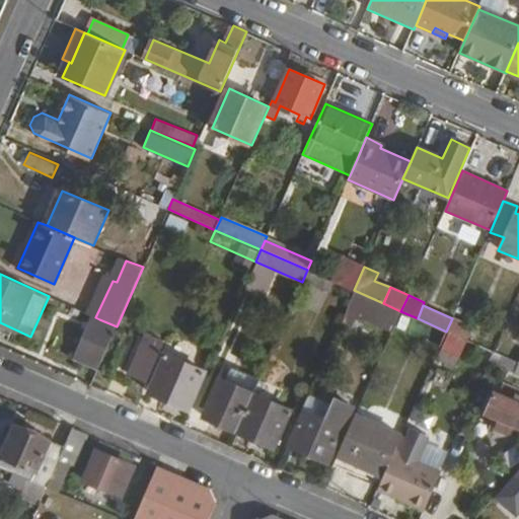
[(91,315),(72,359),(97,369),(117,326),(99,319),(91,315)]
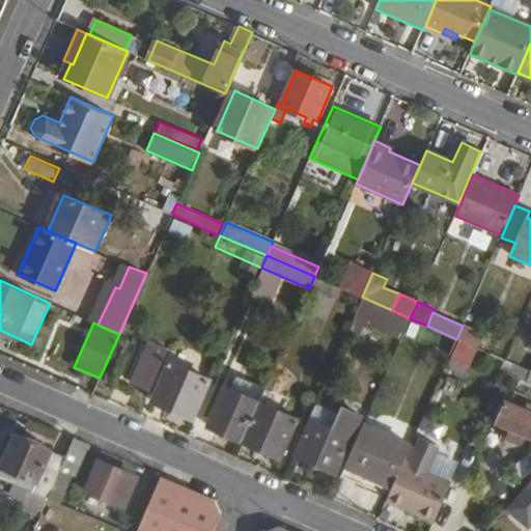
[(463,326),(456,339),(460,340),(478,348),(483,336),(463,326)]
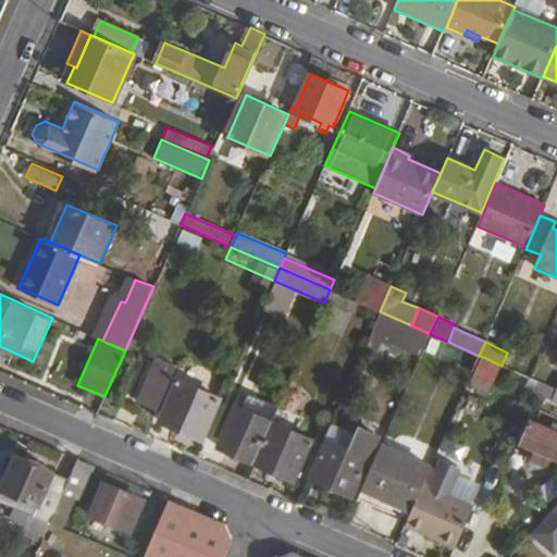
[(483,357),(470,387),(487,395),(502,366),(483,357)]
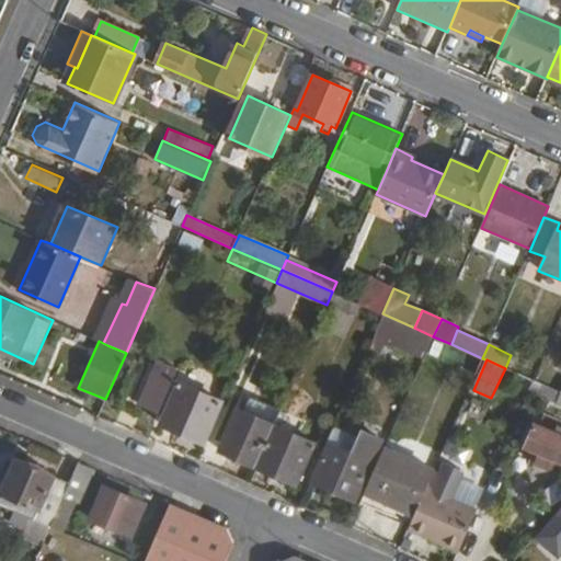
[(138,368),(121,408),(137,415),(155,375),(138,368)]
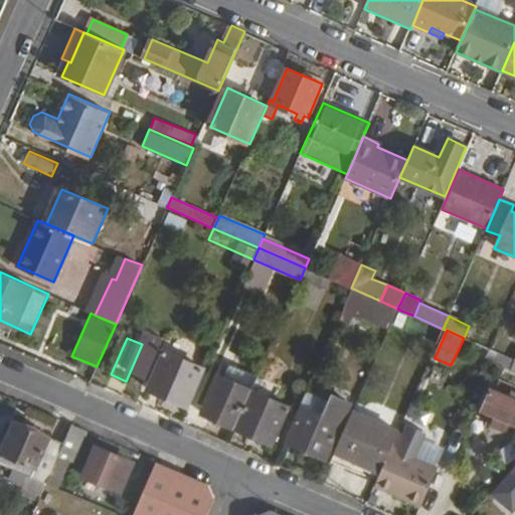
[(163,355),(148,392),(187,409),(202,371),(163,355)]
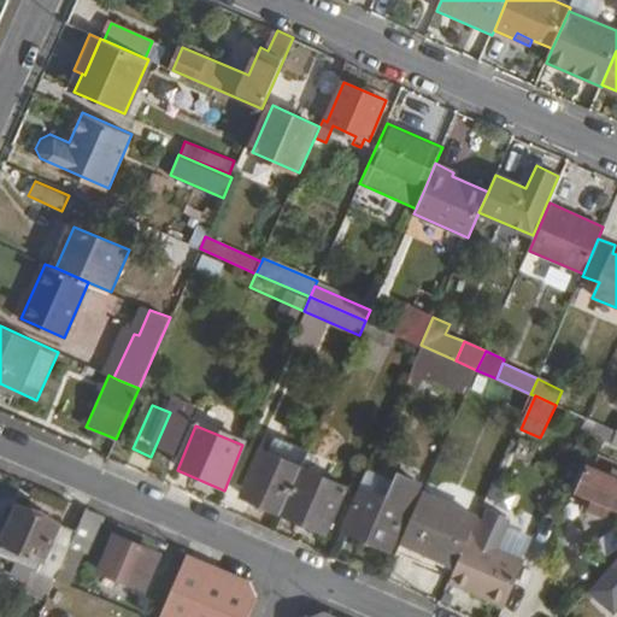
[(260,453),(241,497),(282,515),(300,471),(260,453)]
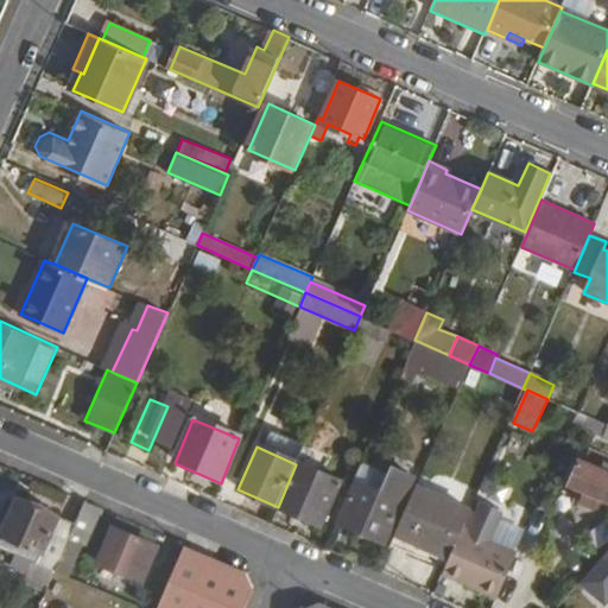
[(580,463),(569,485),(586,492),(580,504),(597,511),(602,499),(607,501),(607,466),(605,464),(601,472),(580,463)]
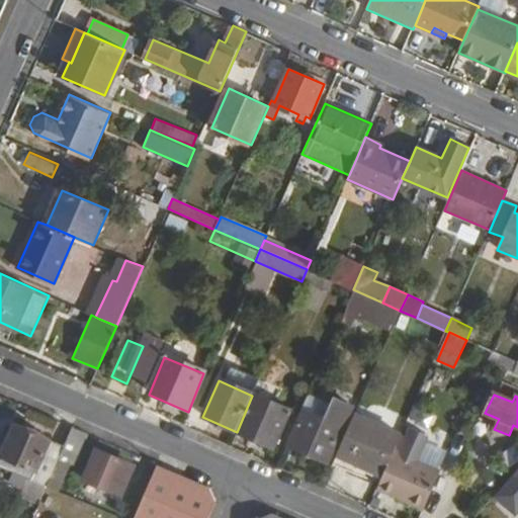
[(252,396),(237,432),(273,448),(289,412),(252,396)]
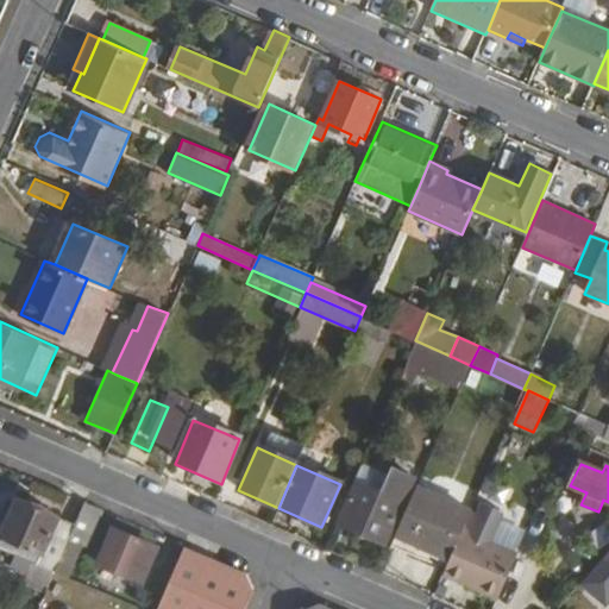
[(358,484),(340,525),(387,545),(415,479),(391,470),(381,495),(358,484)]
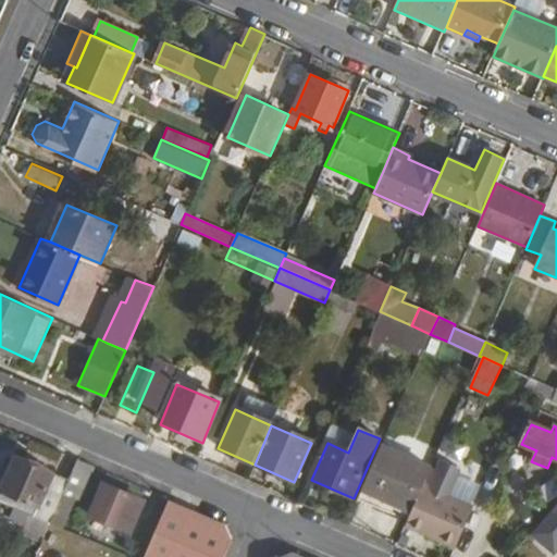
[(382,446),(362,489),(412,510),(423,484),(431,468),(382,446)]
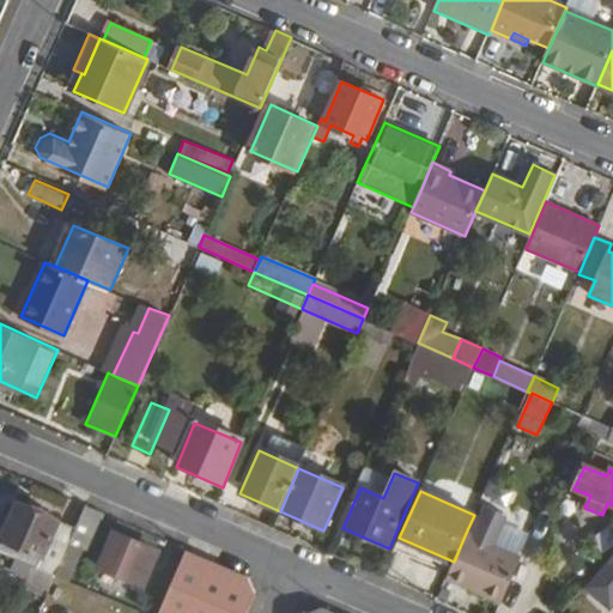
[(18,504),(2,540),(42,557),(37,569),(54,576),(68,544),(76,529),(18,504)]
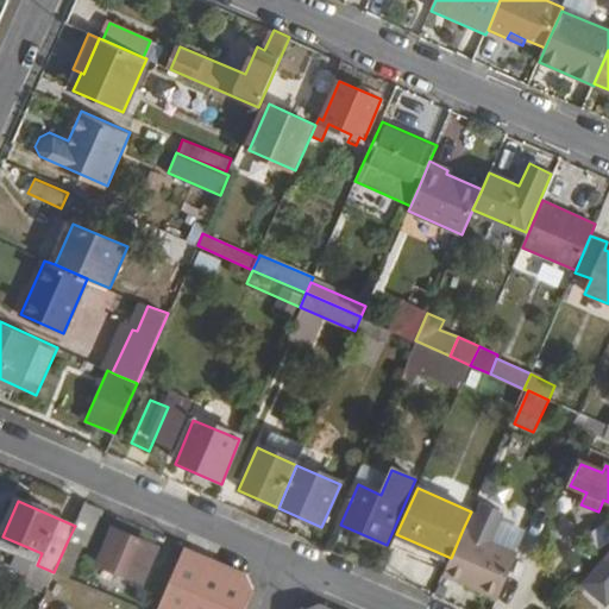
[(85,503),(75,526),(68,540),(87,548),(102,512),(85,503)]
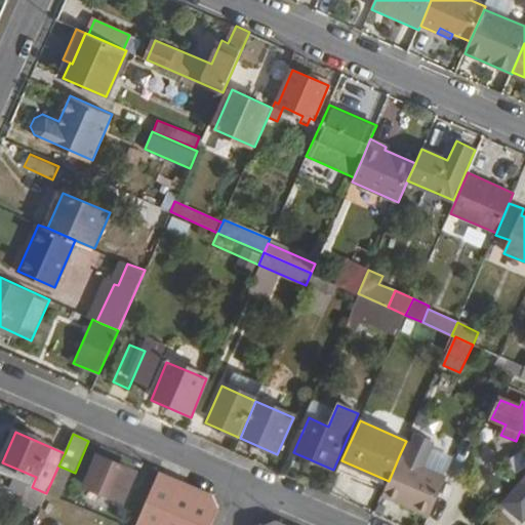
[(399,456),(389,481),(381,495),(429,515),(445,475),(399,456)]
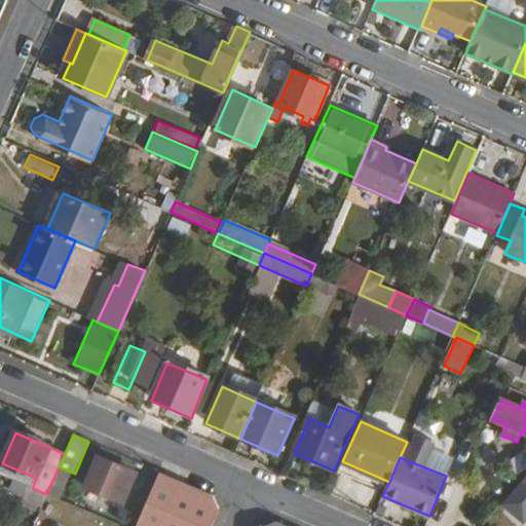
[(99,458),(85,487),(115,500),(117,495),(123,498),(133,478),(126,475),(128,472),(99,458)]
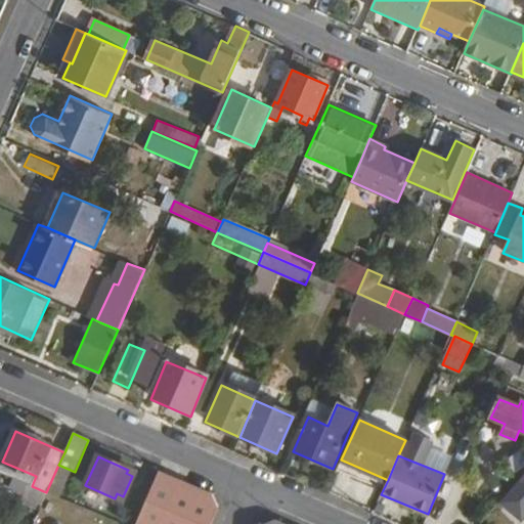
[(158,470),(134,523),(211,523),(218,510),(212,493),(158,470)]
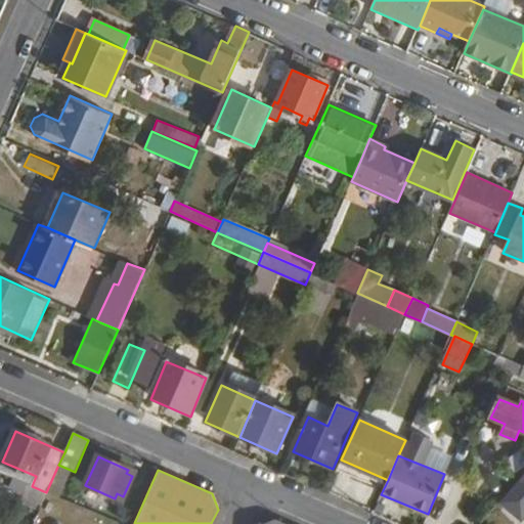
[(27,484),(18,504),(38,512),(46,492),(32,486),(27,484)]
